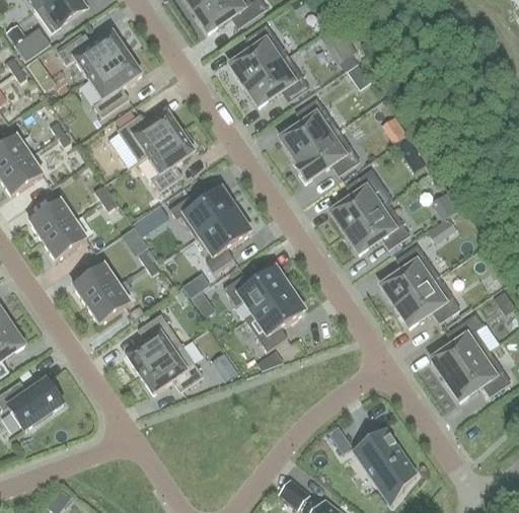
[(31,0),(36,7),(43,3),(59,25),(86,6),(81,0),(31,0)]
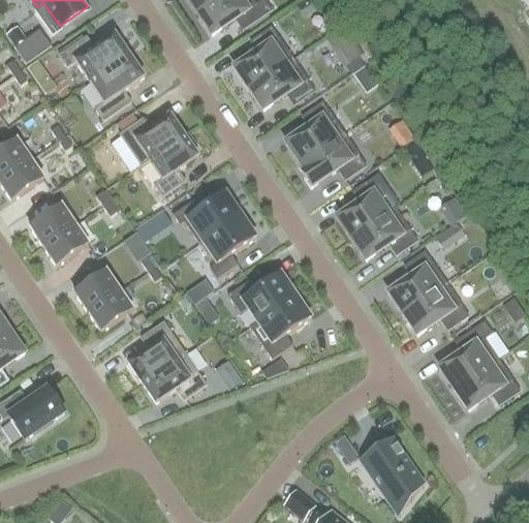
[(190,0),(198,11),(215,0),(190,0)]
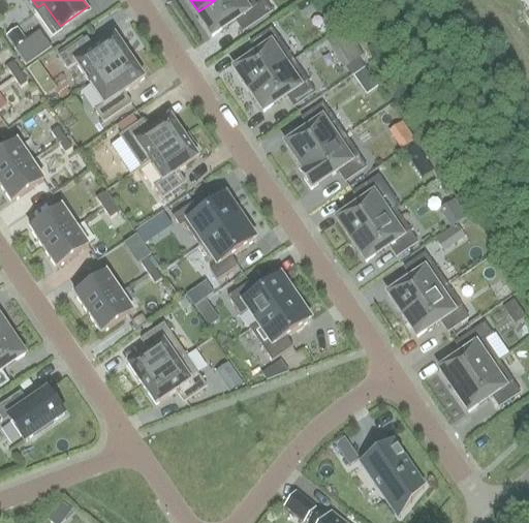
[(243,27),(272,7),(267,0),(258,0),(256,1),(255,0),(215,0),(198,11),(212,32),(236,17),(243,27)]
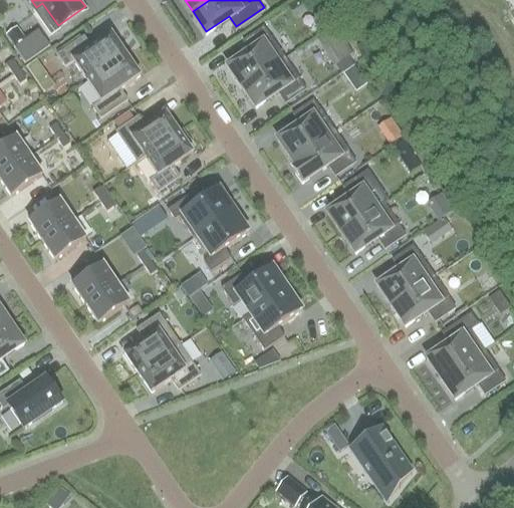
[(271,34),(264,24),(244,37),(251,48),(228,63),(242,84),(286,54),(271,34)]
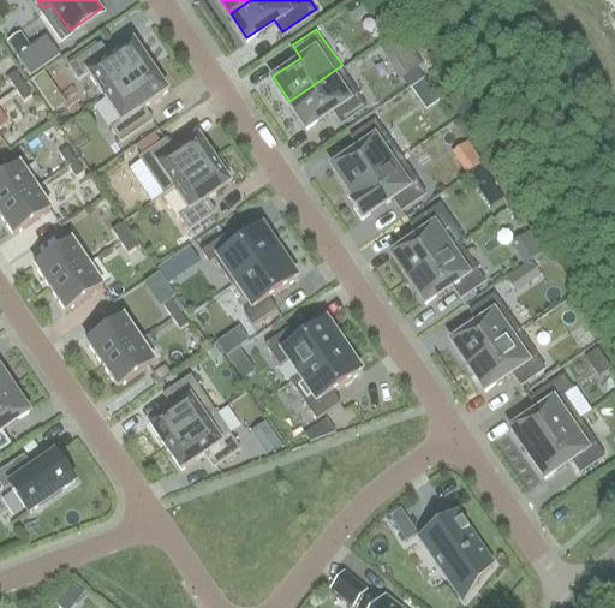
[(59,48),(46,30),(30,41),(17,51),(30,70),(43,60),(59,48)]
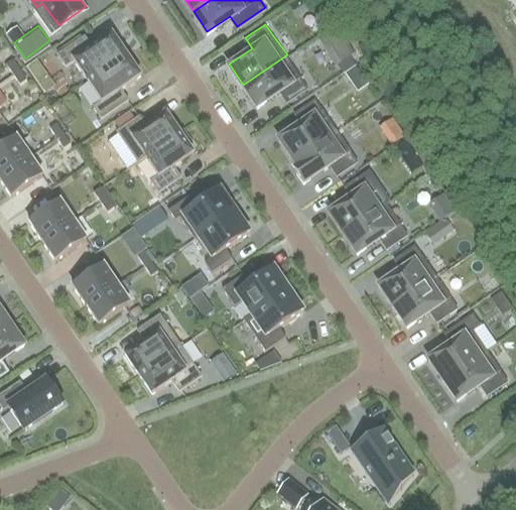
[(75,58),(88,78),(126,51),(112,30),(92,44),(85,33),(57,51),(66,64),(75,58)]
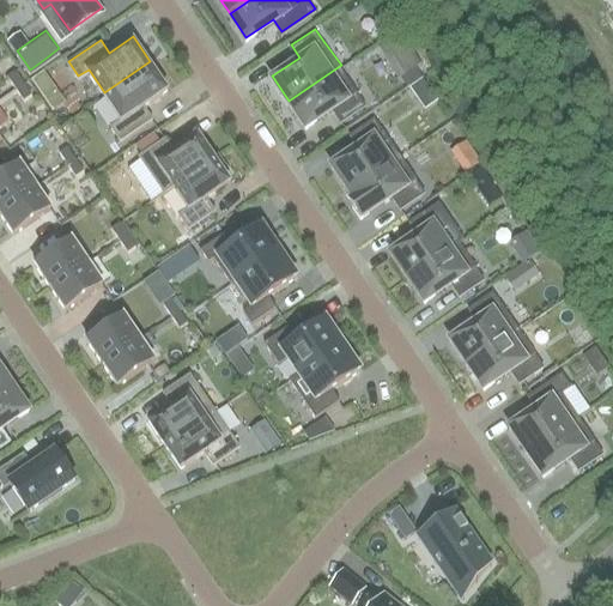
[(150,61),(104,92),(120,116),(110,123),(120,138),(152,115),(144,103),(167,86),(150,61)]
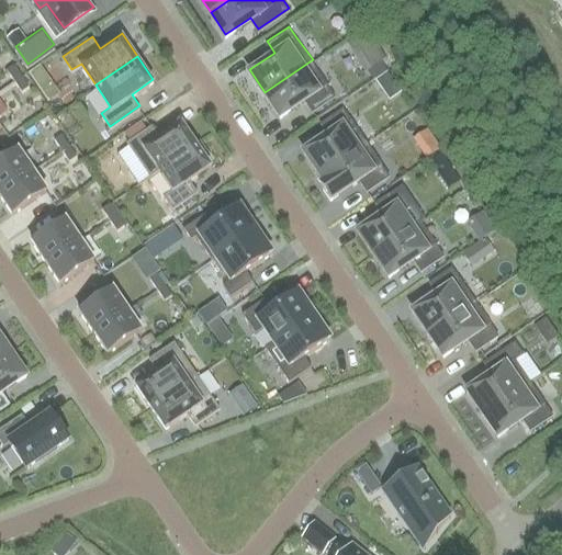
[(313,109),(334,93),(326,82),(327,82),(313,59),(265,92),(280,114),(305,98),(313,109)]
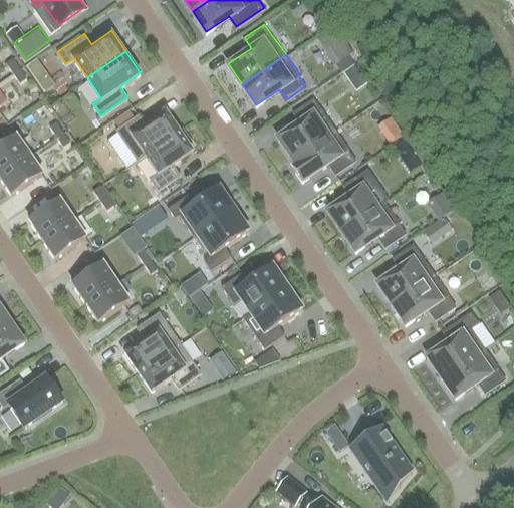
[(37,55),(26,63),(34,75),(45,67),(37,55)]
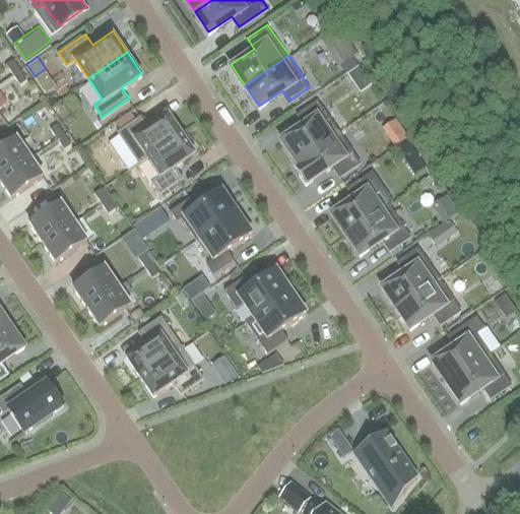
[(6,62),(13,72),(19,67),(13,57),(6,62)]
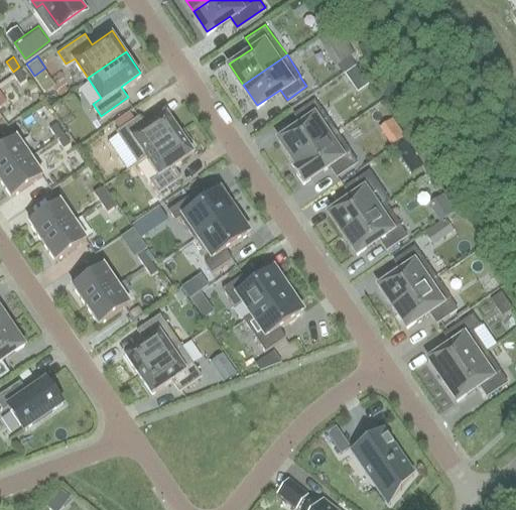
[(19,67),(13,72),(20,82),(26,77),(19,67)]
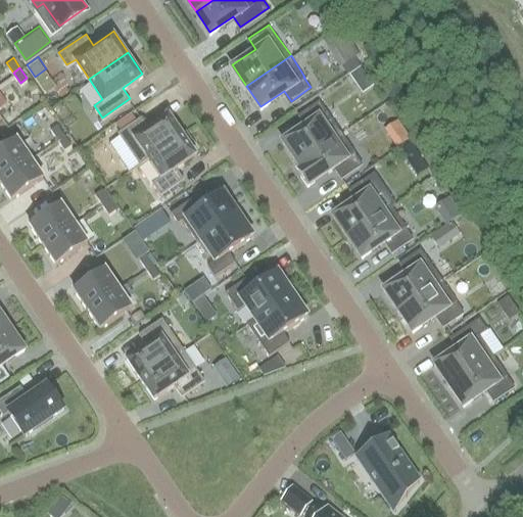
[(326,109),(319,99),(298,112),(305,123),(283,139),(297,159),(341,130),(327,108),(326,109)]
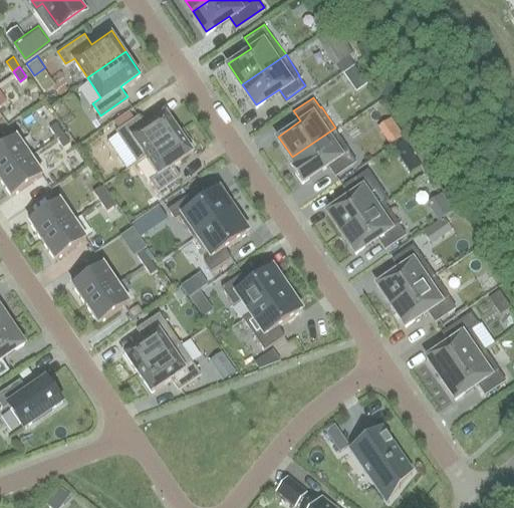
[(146,154),(145,153),(179,130),(166,110),(146,123),(139,112),(116,129),(138,160),(146,154)]
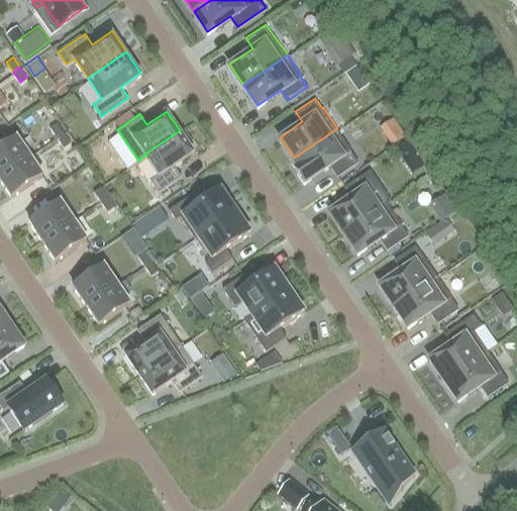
[(49,125),(57,136),(64,131),(57,121),(49,125)]
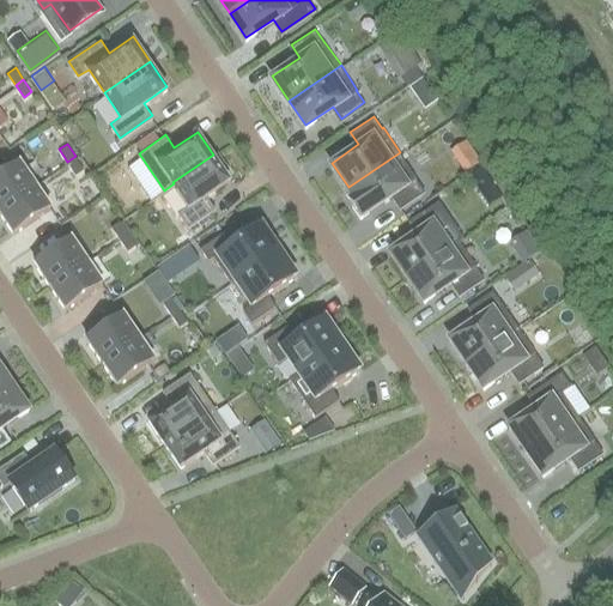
[(173,182),(174,183),(188,205),(178,211),(188,225),(216,207),(206,194),(230,179),(224,170),(229,167),(218,151),(213,155),(173,182)]
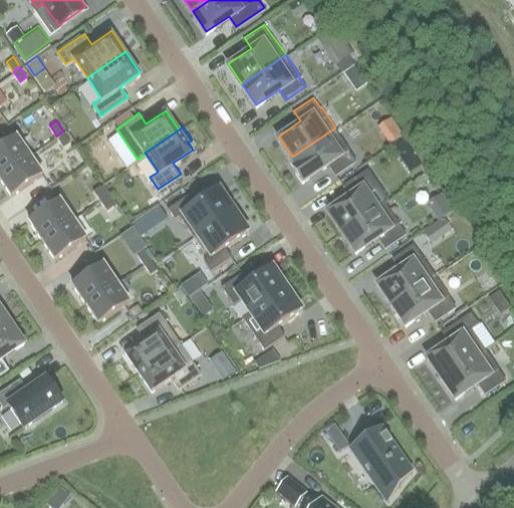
[(335,173),(355,159),(348,149),(349,148),(335,128),(292,157),(296,164),(292,167),(302,180),(328,162),(335,173)]
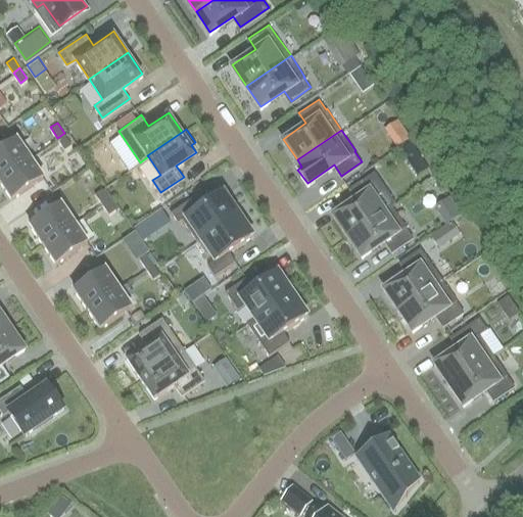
[(64,133),(57,138),(64,148),(72,143),(64,133)]
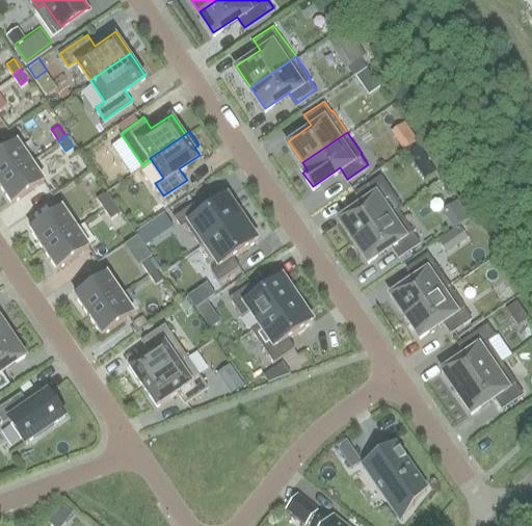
[(18,139),(0,150),(0,179),(30,158),(18,139)]
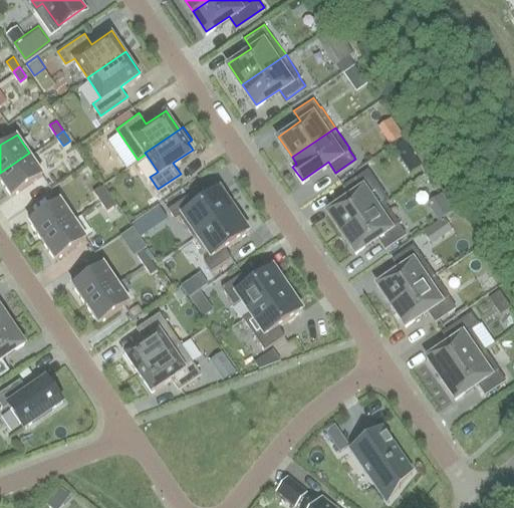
[(413,150),(404,137),(393,144),(402,157),(413,150)]
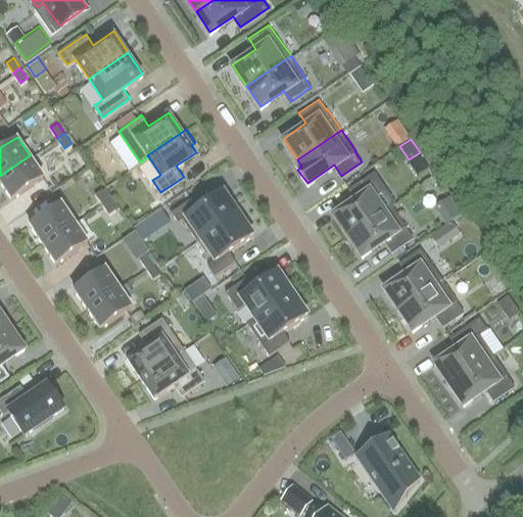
[(30,155),(0,176),(0,179),(11,196),(43,175),(30,155)]
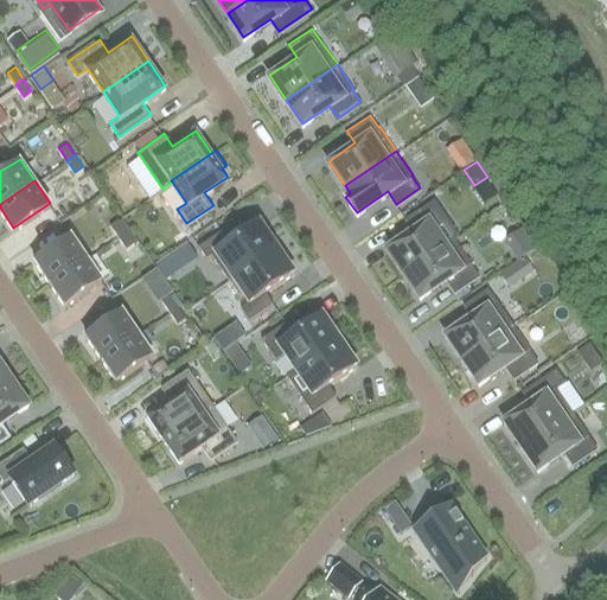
[(438,214),(429,200),(406,217),(414,229),(387,247),(403,272),(445,242),(429,219),(438,214)]
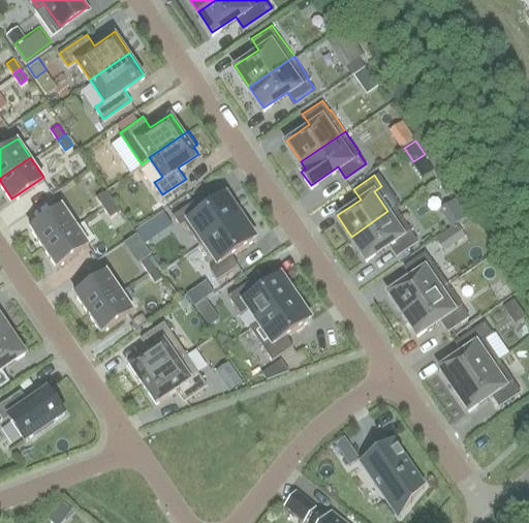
[(95,193),(103,204),(110,200),(102,189),(95,193)]
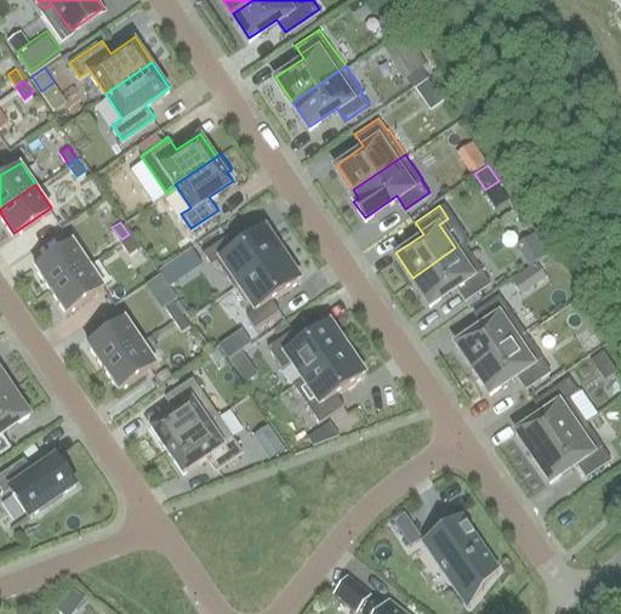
[(234,284),(239,282),(239,280),(281,251),(265,225),(237,244),(228,232),(204,249),(211,261),(216,259),(234,284)]
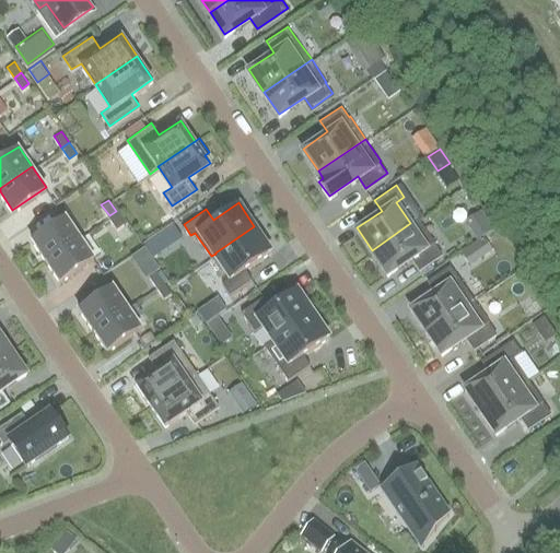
[(116,211),(109,215),(117,226),(124,222),(116,211)]
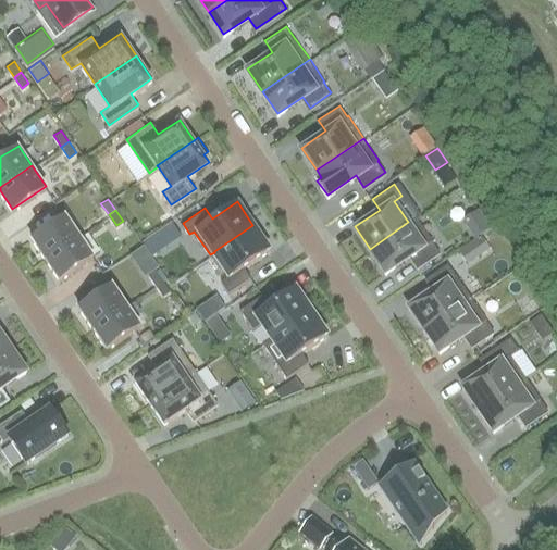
[(65,214),(32,237),(45,257),(78,235),(65,214)]
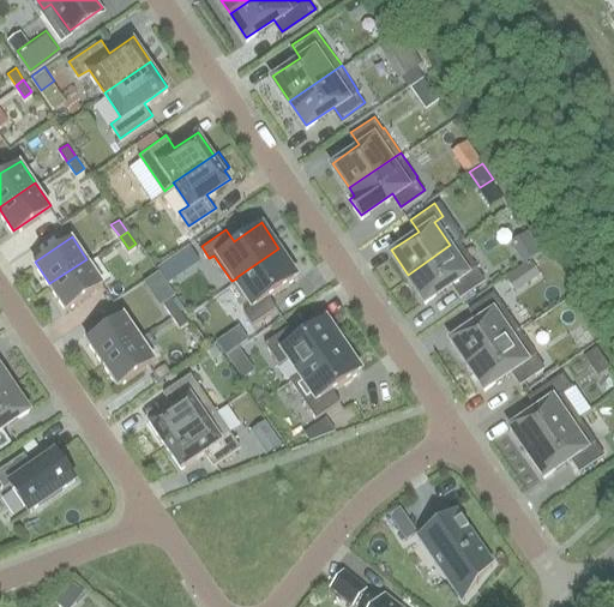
[(461,293),(485,277),(476,265),(477,264),(459,239),(450,245),(408,275),(425,299),(452,281),(461,293)]
